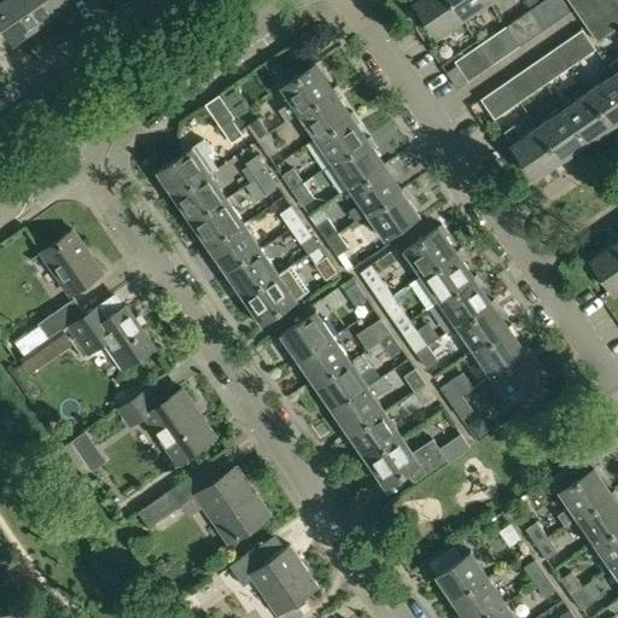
[(0,0),(0,19),(15,42),(41,23),(24,0),(0,0)]
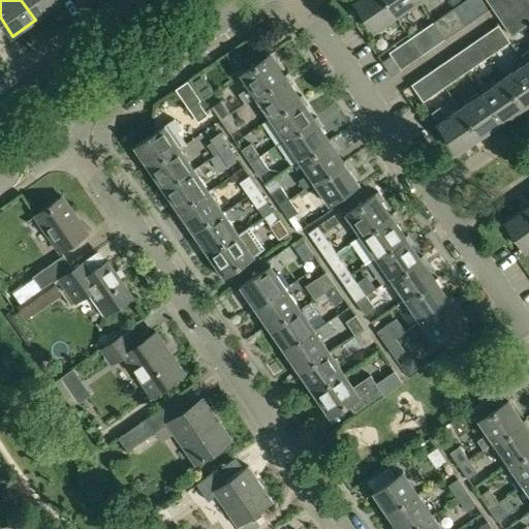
[(21,0),(35,20),(60,3),(58,0),(21,0)]
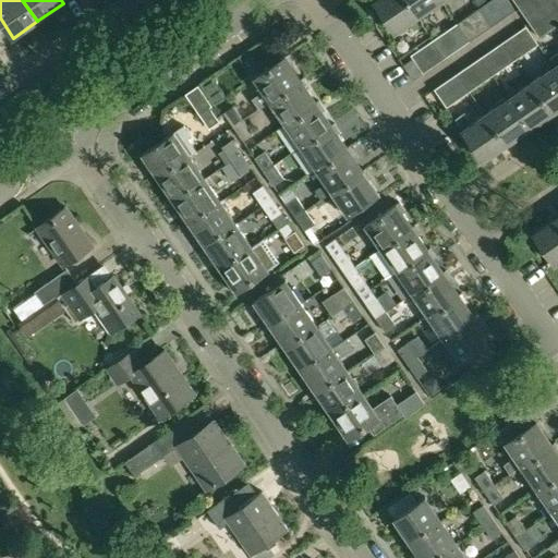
[(416,16),(404,0),(375,0),(373,1),(393,32),(416,16)]
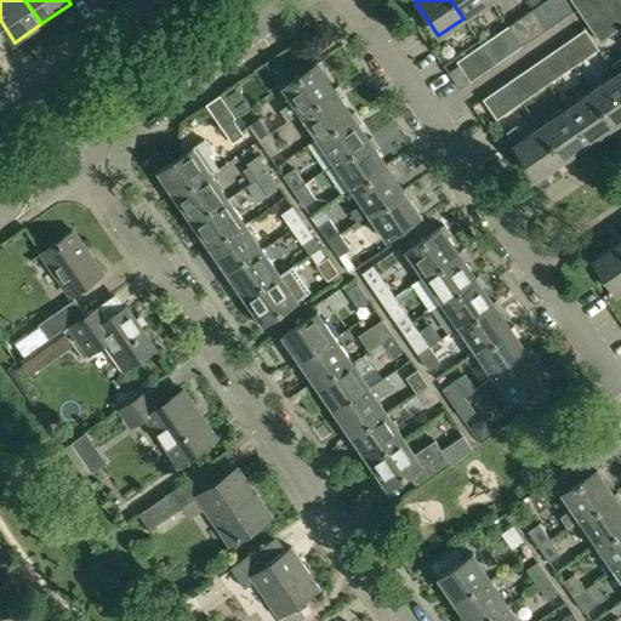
[(488,0),(450,0),(463,18),(489,1),(488,0)]
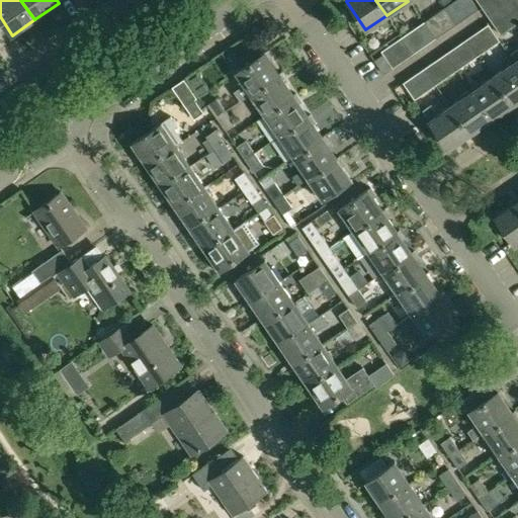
[(444,6),(455,23),(477,9),(469,0),(452,0),(451,1),(444,6)]
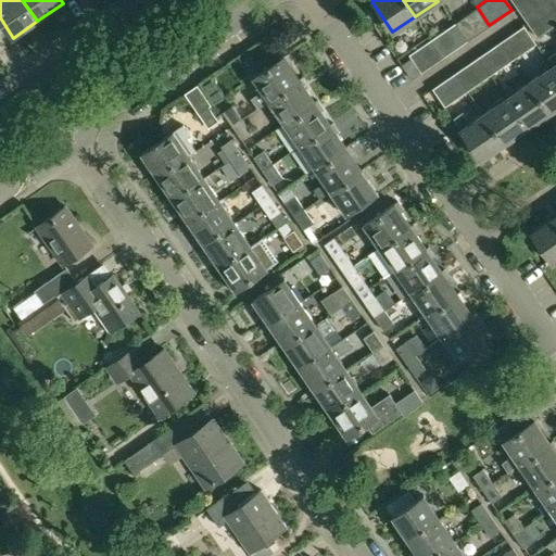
[(520,0),(514,4),(521,14),(542,0),(520,0)]
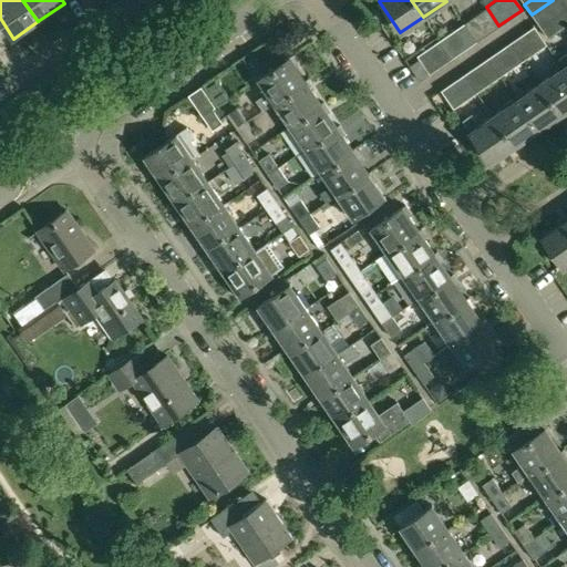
[(566,0),(553,0),(532,14),(539,27),(566,7),(566,0)]
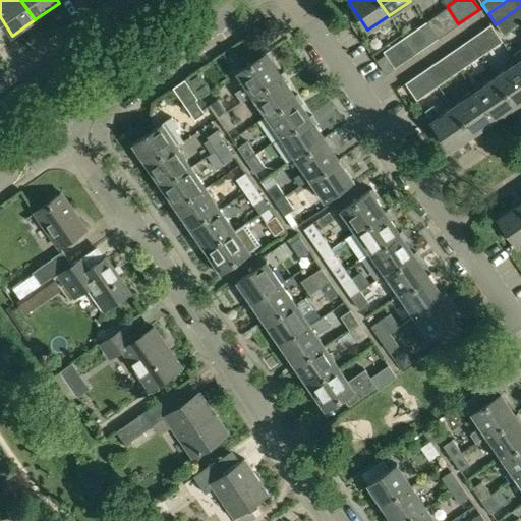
[(447,6),(424,21),(437,39),(458,23),(447,6)]
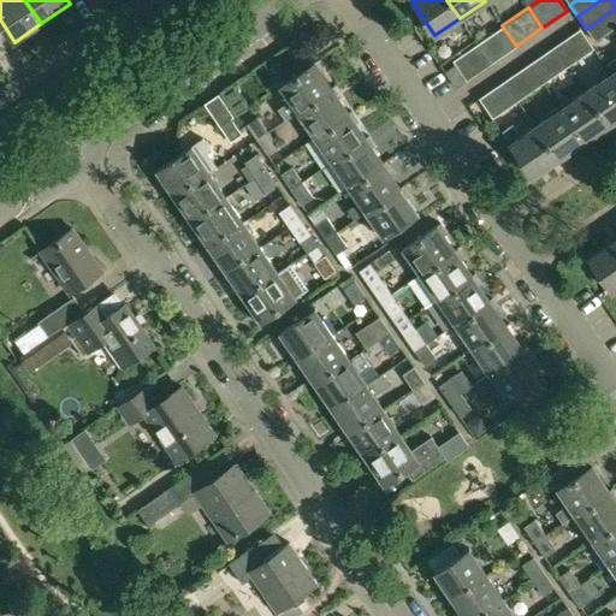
[(615,7),(586,29),(594,41),(615,25),(615,7)]
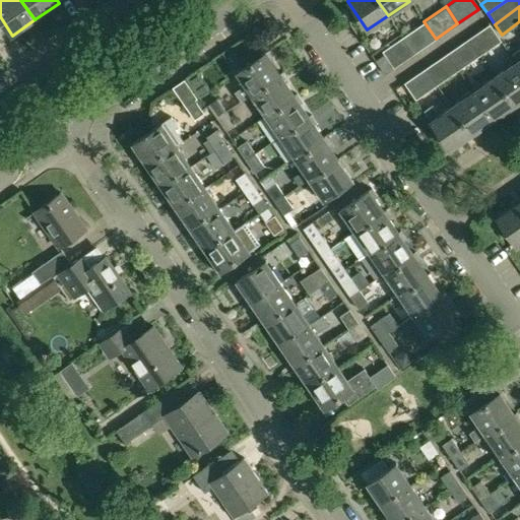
[(424,21),(402,36),(414,54),(436,39),(424,21)]
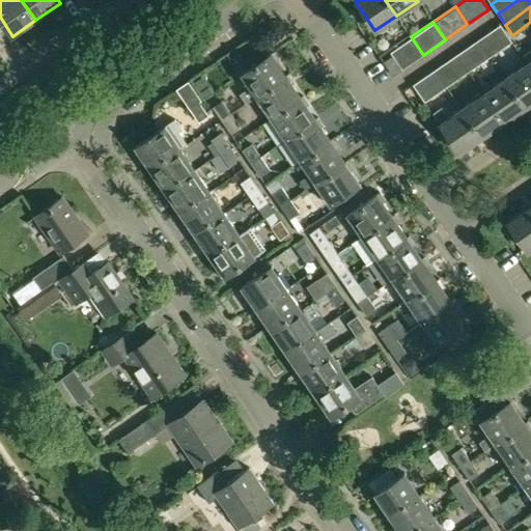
[(499,24),(477,39),(490,56),(511,42),(499,24)]
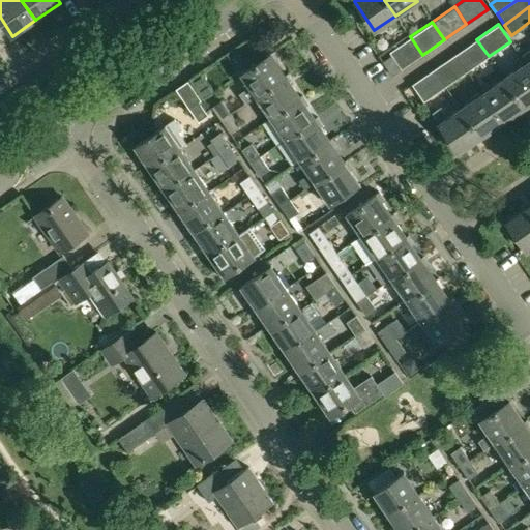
[(410,36),(389,51),(402,69),(422,55),(410,36)]
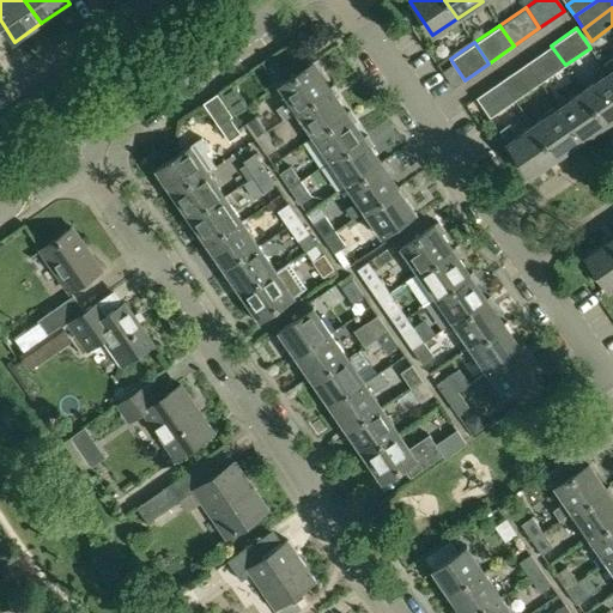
[(551,46),(526,62),(540,83),(565,65),(551,46)]
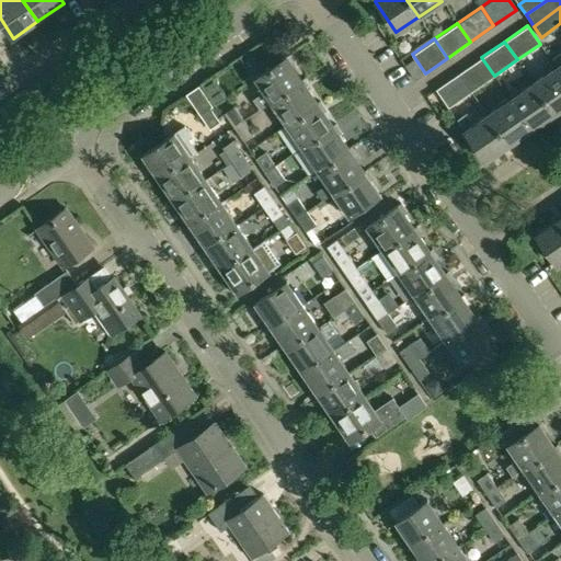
[(253,78),(270,102),(302,79),(286,55),(253,78)]
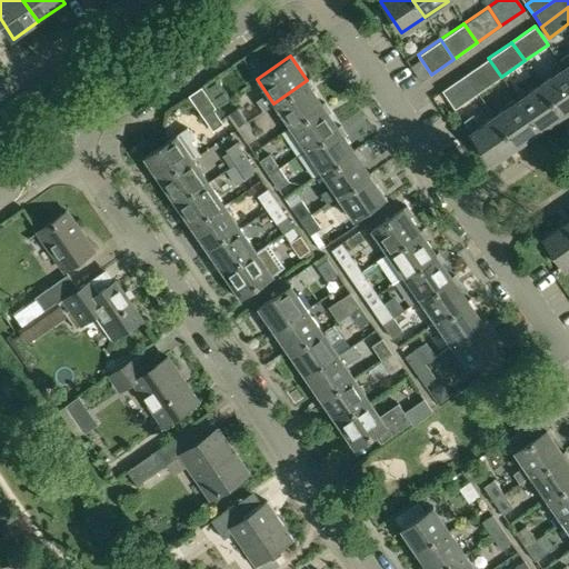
[(488,58),(465,75),(477,93),(501,77),(488,58)]
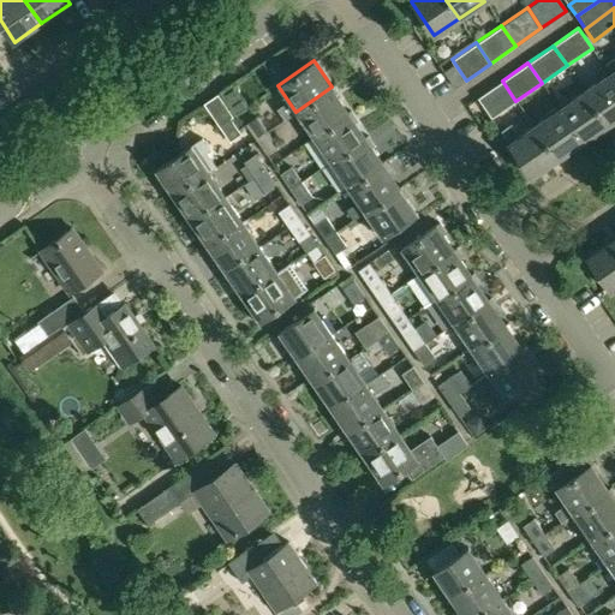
[(614,82),(609,73),(584,90),(608,125),(614,119),(614,82)]
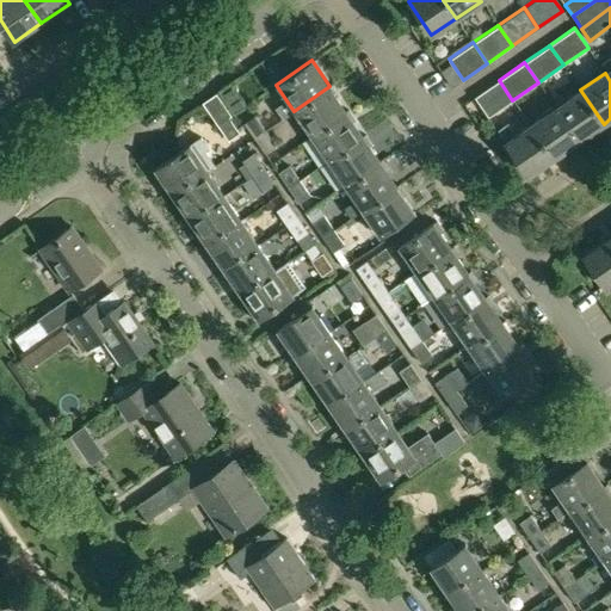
[(499,80),(475,97),(488,117),(512,100),(499,80)]
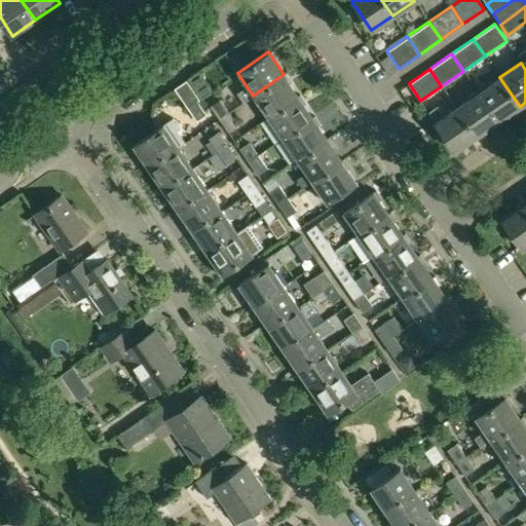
[(253,96),(267,116),(298,95),(284,74),(253,96)]
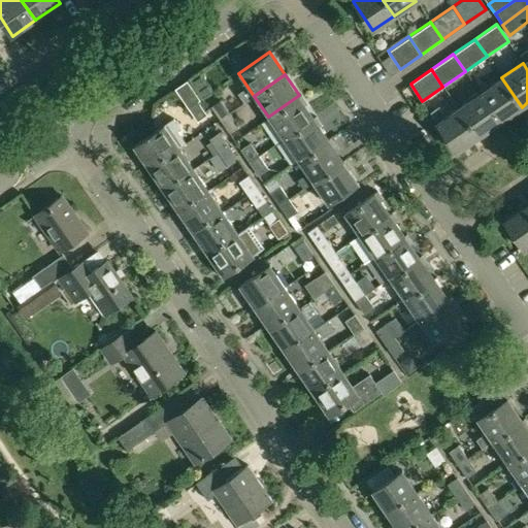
[(501,77),(480,93),(500,123),(522,107),(501,77)]
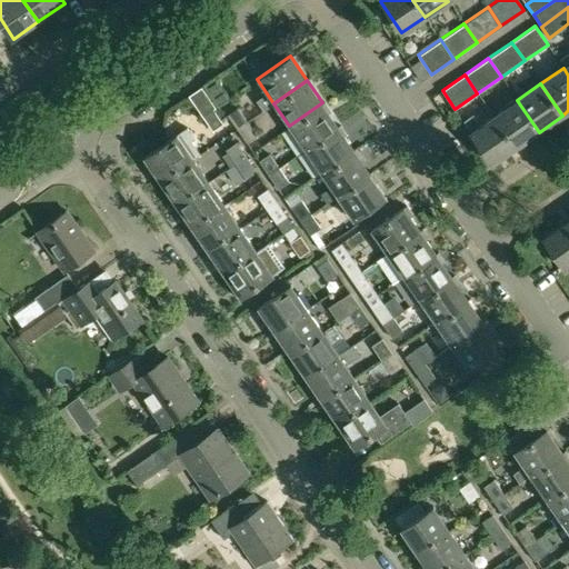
[(539,132),(517,100),(493,117),(502,129),(516,148),(539,132)]
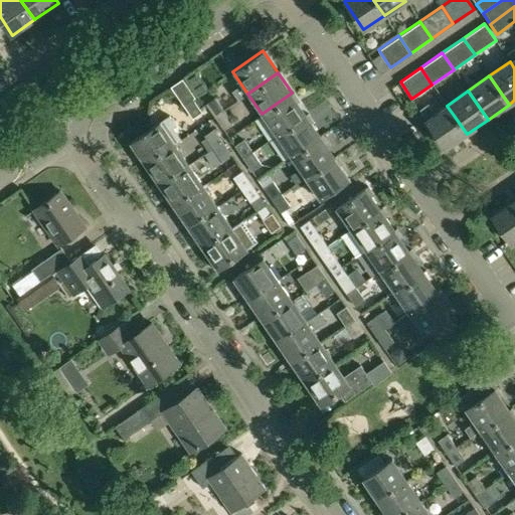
[(262,114),(277,135),(306,114),(292,93),(262,114)]
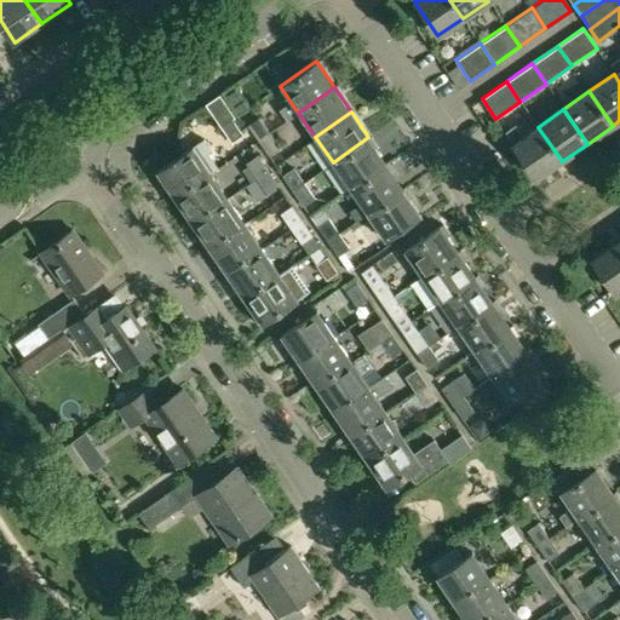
[(259,118),(248,125),(258,141),(270,132),(259,118)]
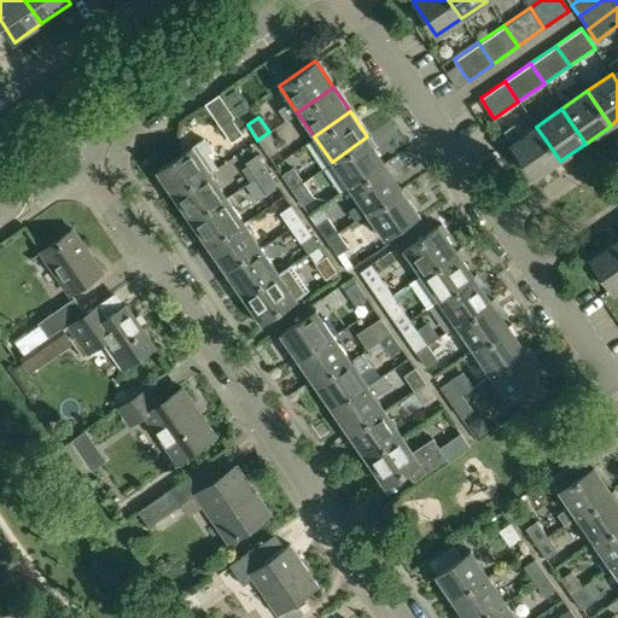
[(220,127),(231,143),(243,134),(232,118),(220,127)]
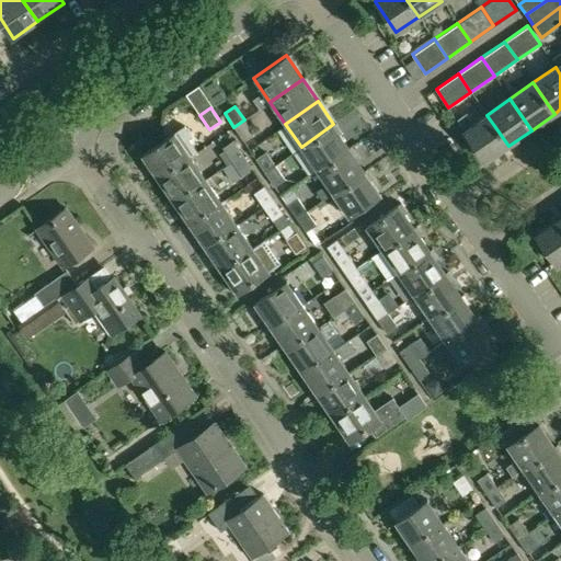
[(467,112),(456,119),(485,161),(508,146),(495,127),(487,115),(474,123),(467,112)]
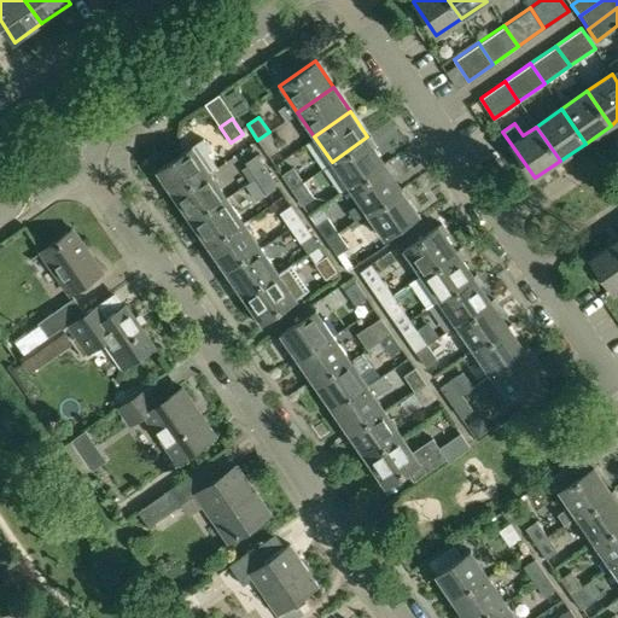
[(269,132),(257,140),(268,155),(279,147),(269,132)]
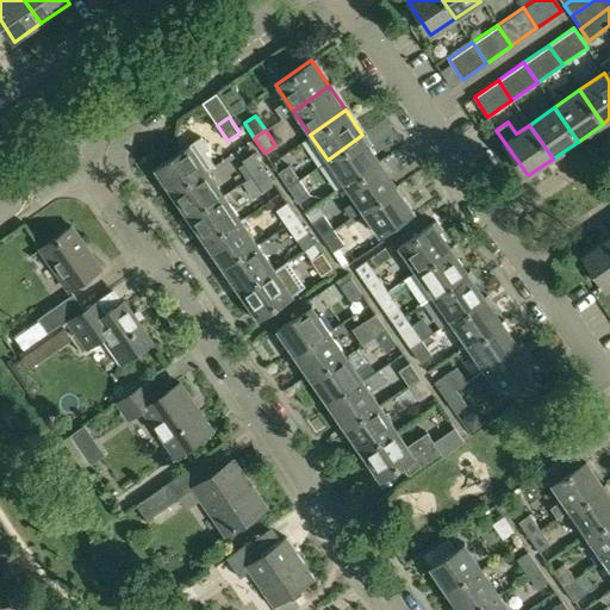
[(362,135),(328,160),(344,185),(380,161),(362,135)]
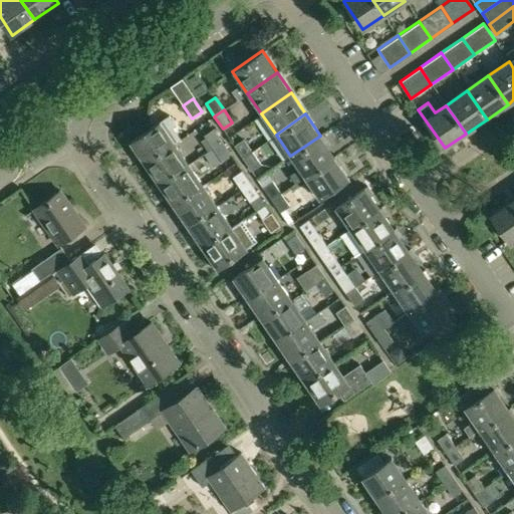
[(168,115),(130,141),(146,163),(175,144),(180,140),(172,129),(175,125),(168,115)]
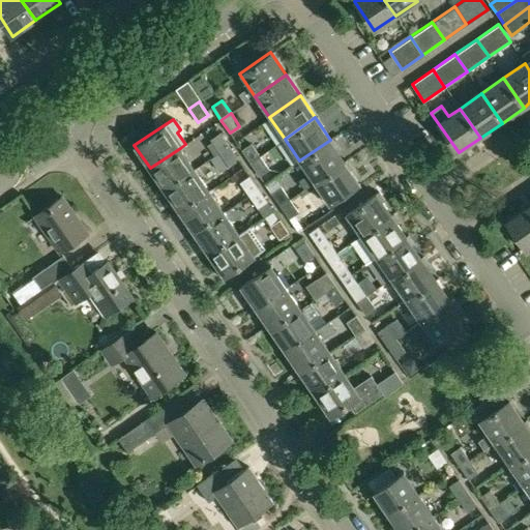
[(219,133),(210,139),(218,152),(229,145),(219,133)]
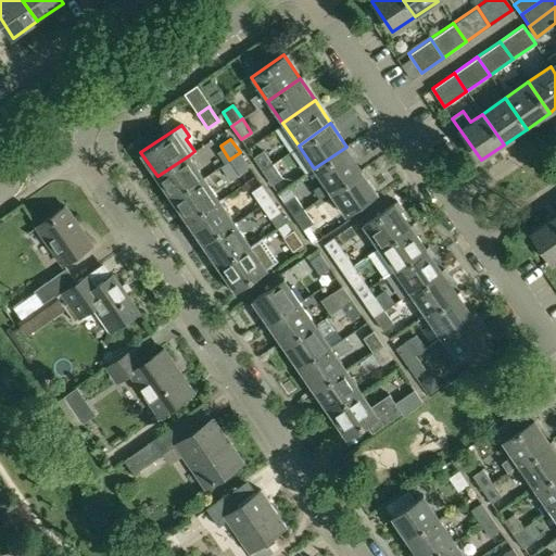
[(325,184),(313,191),(318,198),(329,190),(362,168),(346,147),(314,168),(325,184)]
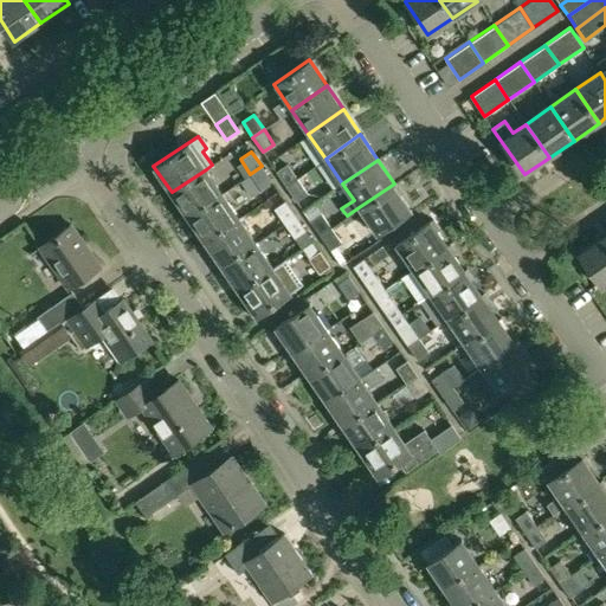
[(288,163),(276,172),(287,186),(297,178),(288,163)]
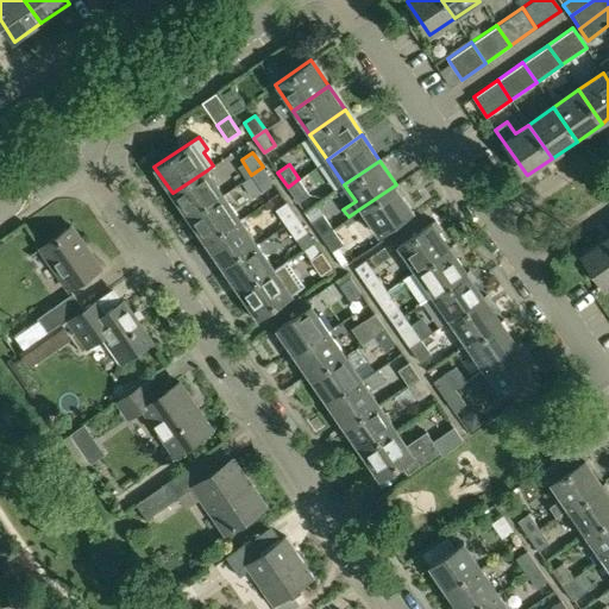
[(263,167),(251,175),(262,190),(274,182),(263,167)]
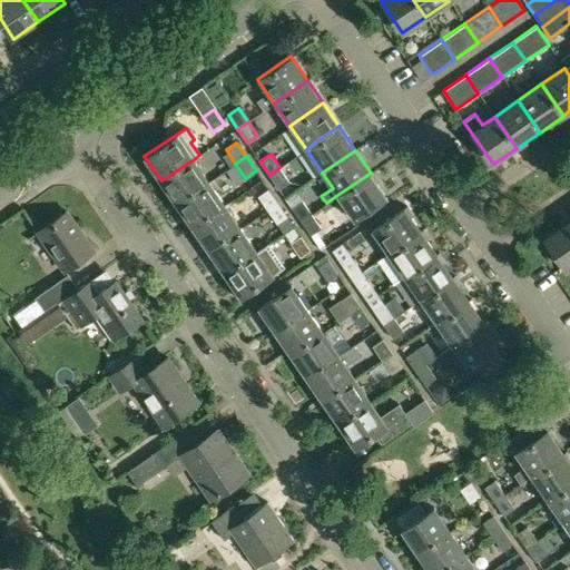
[(161,182),(177,204),(209,182),(194,159),(161,182)]
